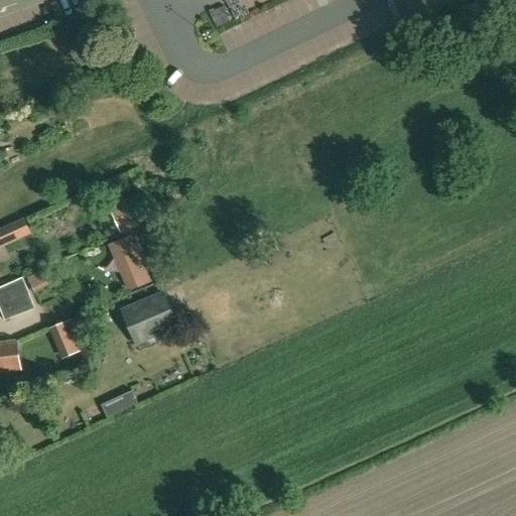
[(110,205),(120,231),(139,224),(129,197),(110,205)]
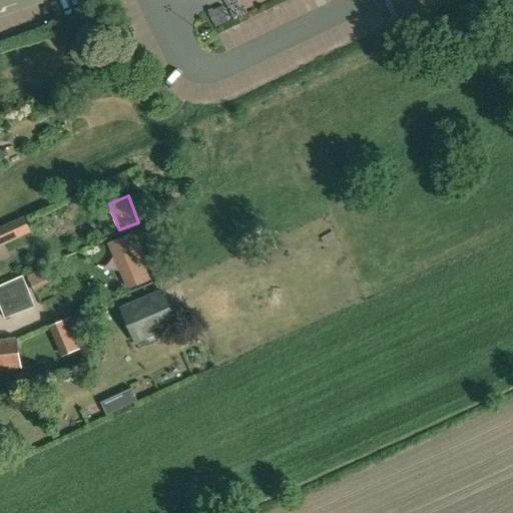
[(108,241),(121,271),(128,287),(152,278),(145,262),(133,231),(108,241)]
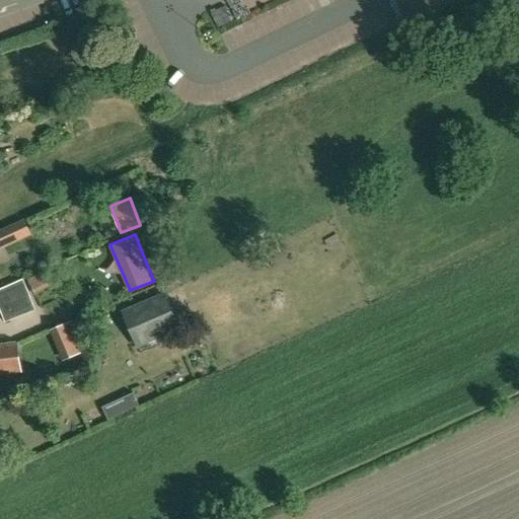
[(24,284),(0,293),(0,309),(5,322),(35,310),(24,284)]
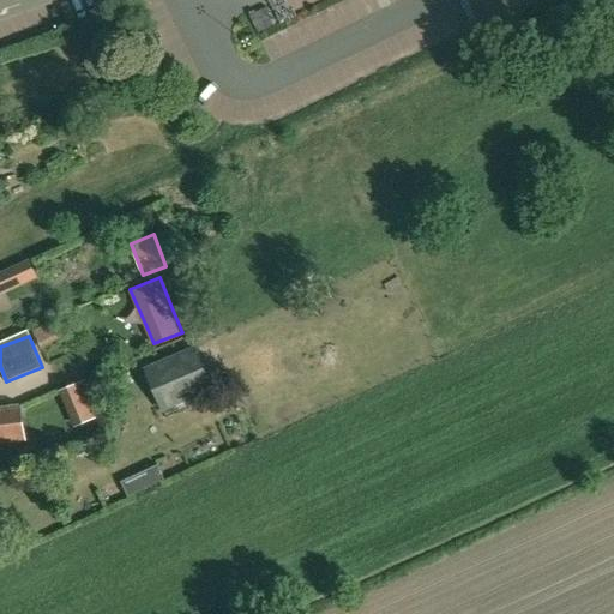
[(143,367),(161,411),(214,390),(196,345),(143,367)]
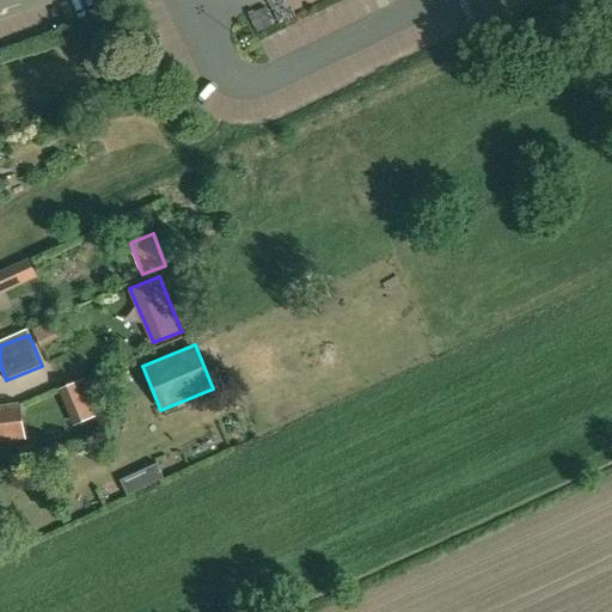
[(84,379),(61,389),(75,424),(99,415),(84,379)]
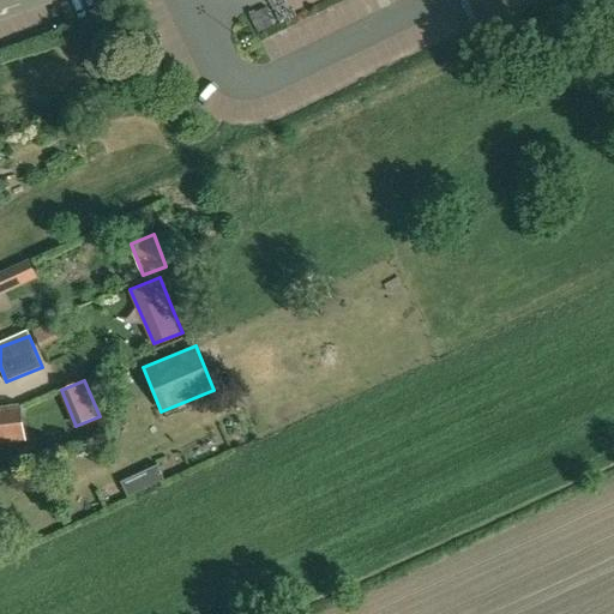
[(0,443),(24,441),(20,413),(0,414),(0,443)]
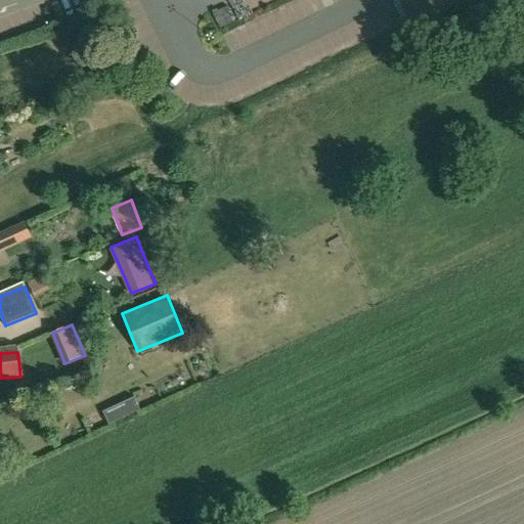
[(102,410),(108,423),(139,408),(134,396),(102,410)]
